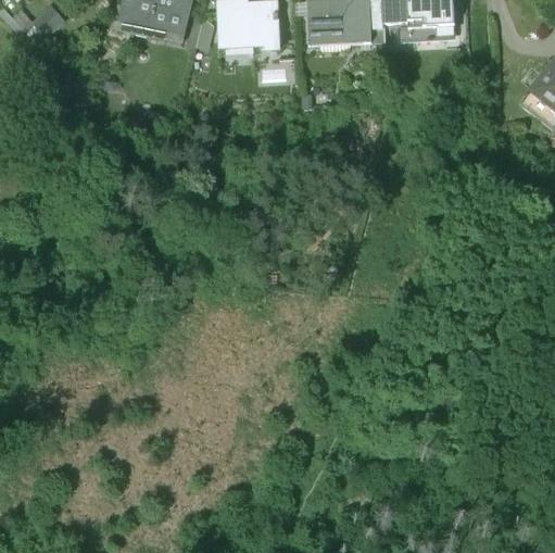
[(124,0),(120,24),(133,27),(137,0),(124,0)]
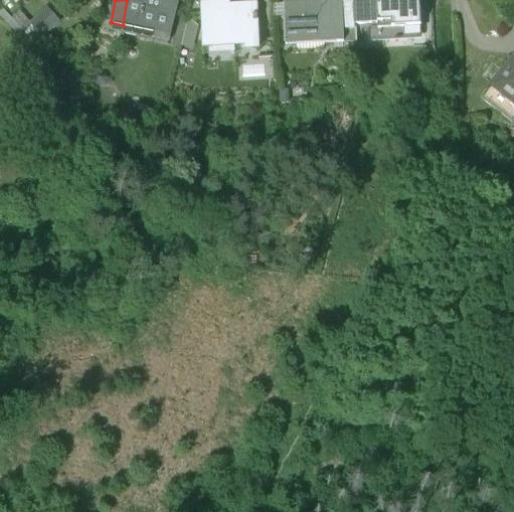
[(157,0),(127,0),(123,25),(170,35),(178,0),(157,0)]
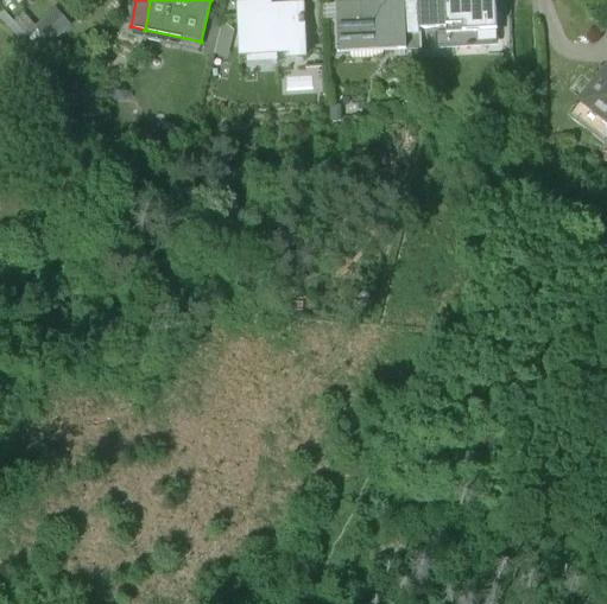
[(380,6),(336,8),(339,49),(404,46),(402,0),(380,0),(380,6)]
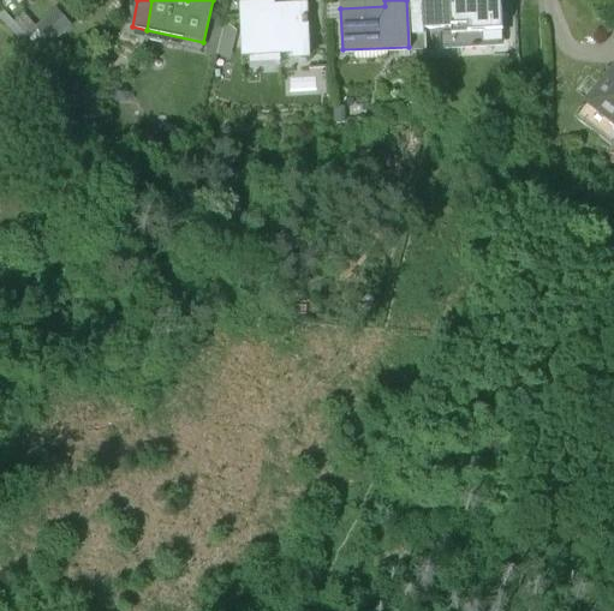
[(448,0),(451,31),(499,30),(498,0),(448,0)]
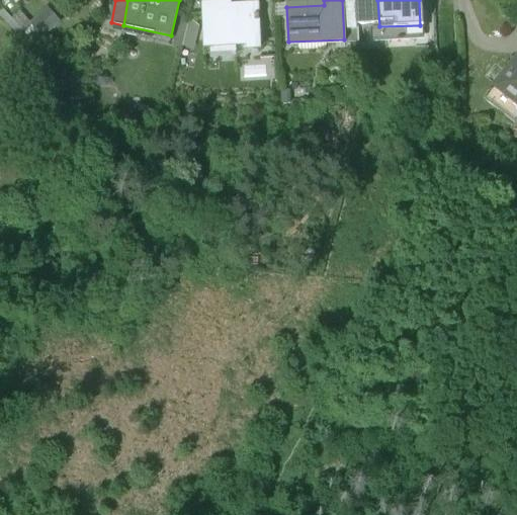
[(222,7),(202,8),(203,44),(246,41),(247,49),(260,49),(258,8),(222,10),(222,7)]
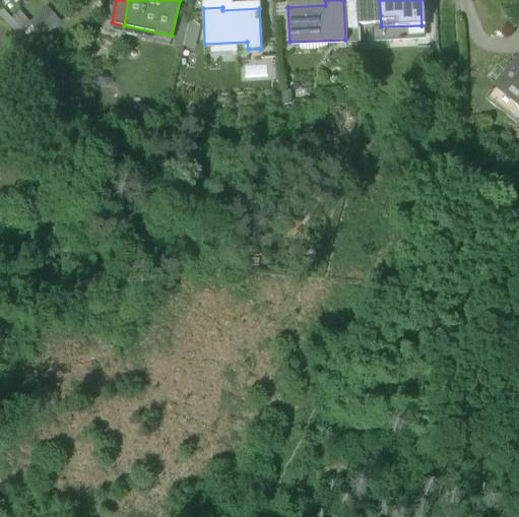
[(41,35),(62,26),(56,10),(35,18),(41,35)]
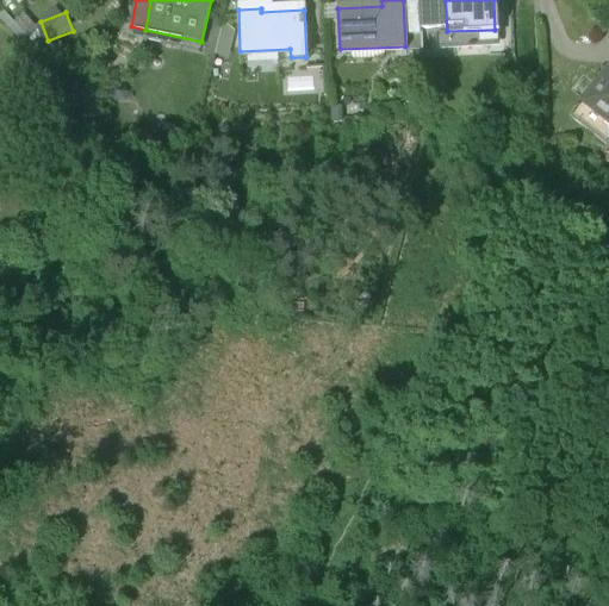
[(608,68),(582,102),(608,124),(608,68)]
